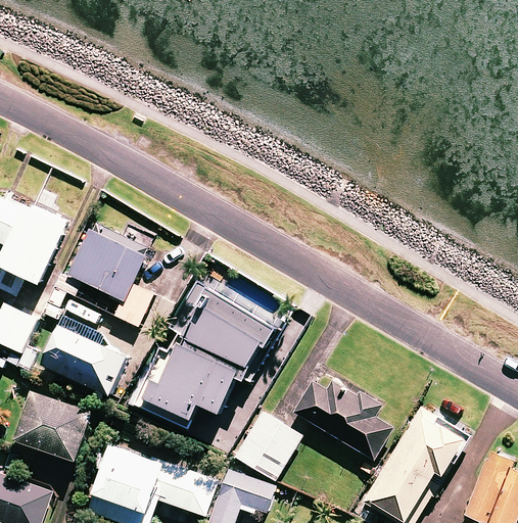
[(0,290),(15,297),(25,277),(39,284),(66,223),(25,204),(22,208),(0,197),(0,290)]
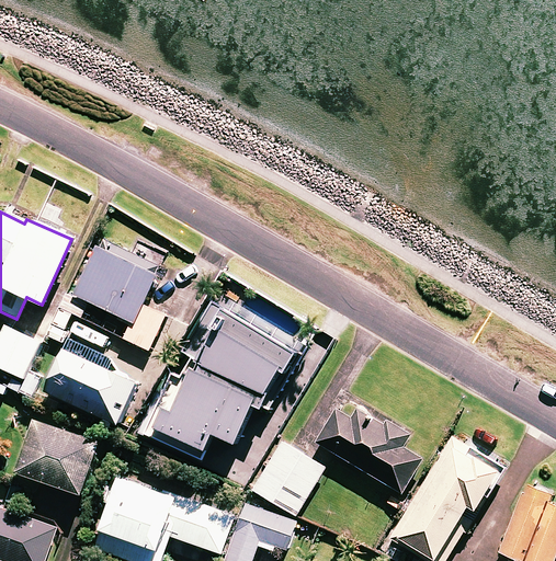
[(155,274),(97,245),(72,295),(129,322),(121,339),(146,351),(162,316),(140,305),(155,274)]
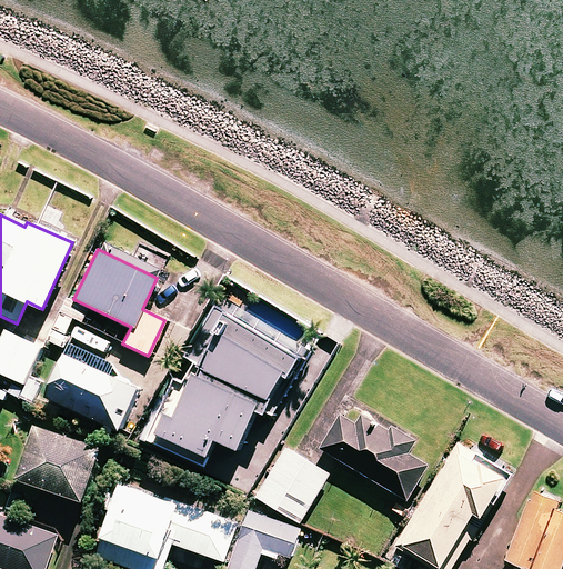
[(307,338),(214,295),(148,439),(202,465),(215,439),(238,449),(255,410),(263,413),(281,375),(289,378),(307,338)]
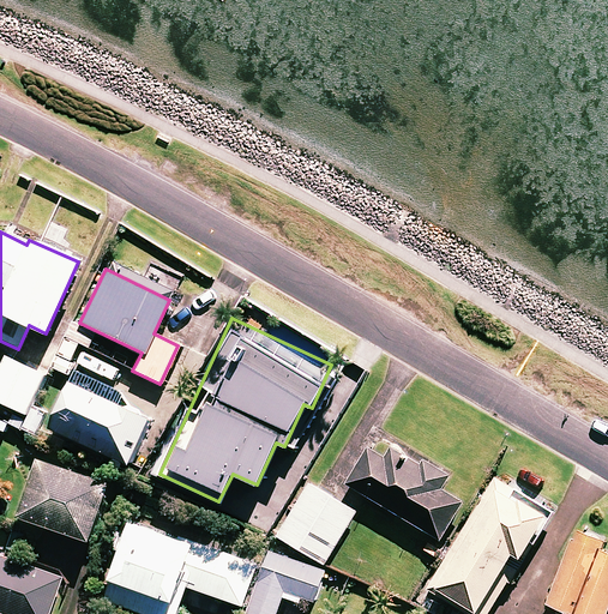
[(5,423),(31,434),(41,410),(30,405),(43,373),(2,356),(0,362),(0,403),(11,408),(5,423)]
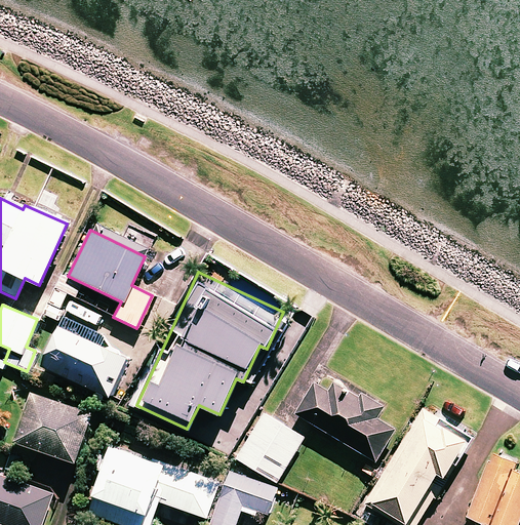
[(126,357),(61,327),(43,366),(109,396),(126,357)]
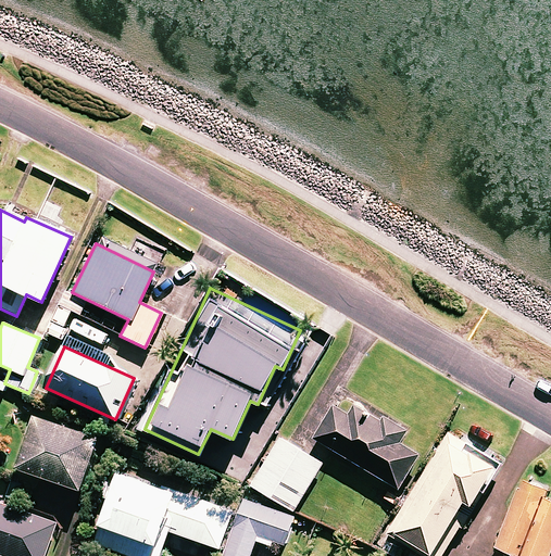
[(375,420),(336,396),(311,439),(396,489),(415,455),(396,443),(403,431),(377,416),(375,420)]
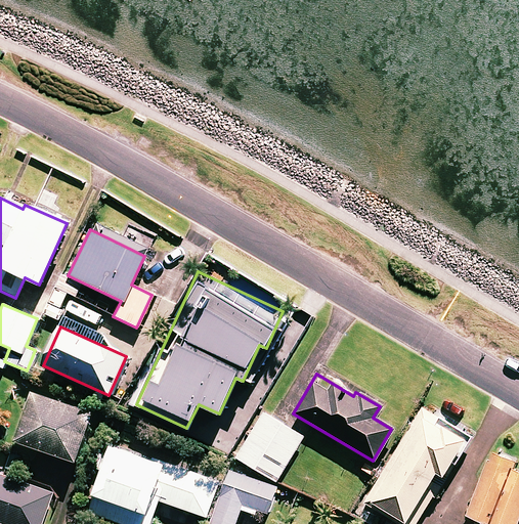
[(91,412),(32,392),(15,441),(75,462),(91,412)]
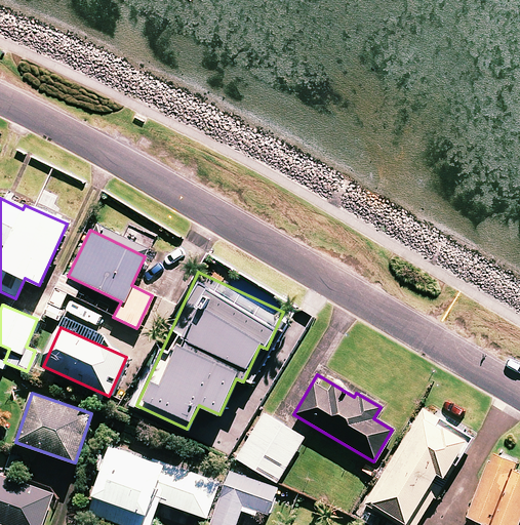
[(467,438),(421,409),(365,498),(405,523),(437,473),(443,477),(467,438)]
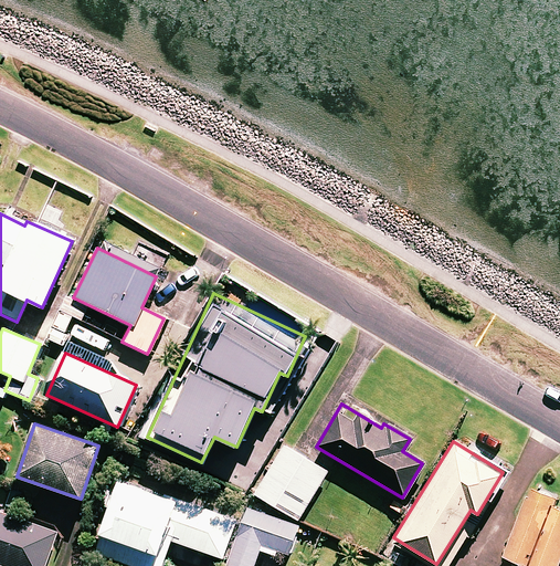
[(324,472),(281,447),(252,494),(295,520),(324,472)]
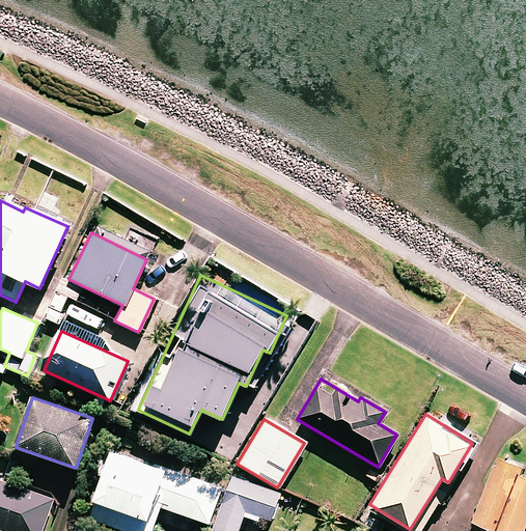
[(146,530),(168,471),(112,452),(89,519),(123,530),(146,530)]
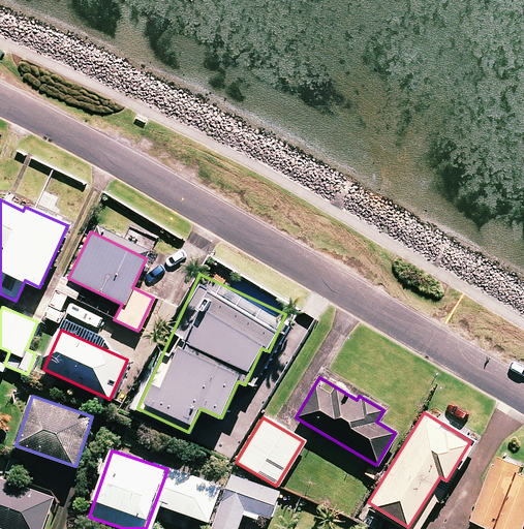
[(517,465),(495,456),(466,528),(521,528),(523,523),(523,475),(515,472),(517,465)]
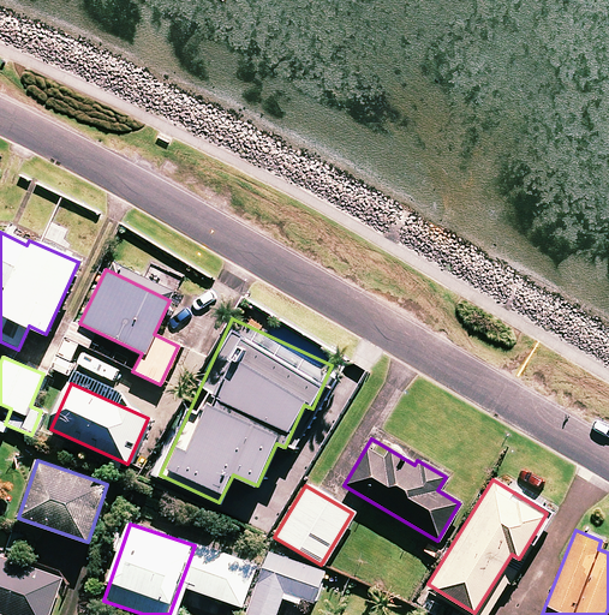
[(254,566),(203,548),(189,589),(238,607),(254,566)]
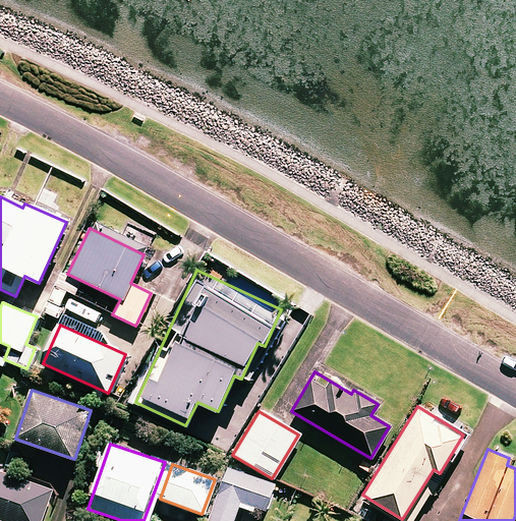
[(272,485),(226,468),(206,520),(230,520),(237,506),(261,515),(272,485)]
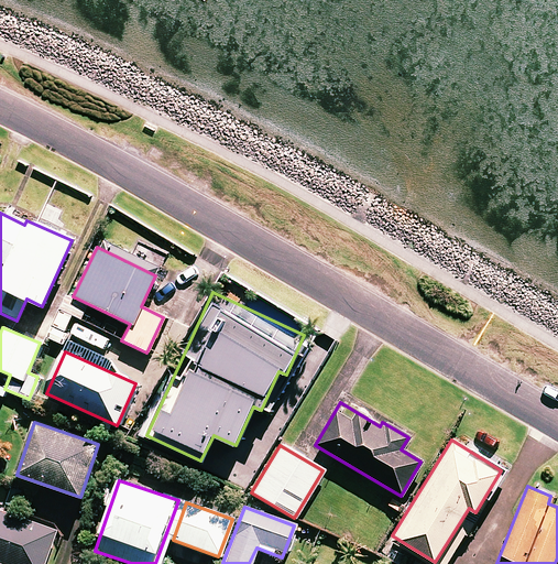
[(42,563),(54,531),(0,511),(0,562),(2,563),(42,563)]
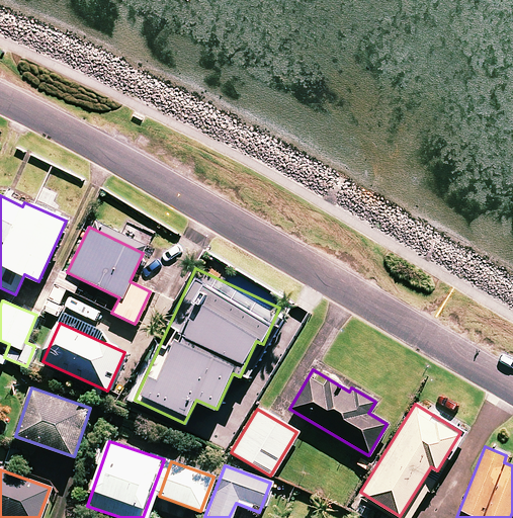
All buildings are outlined.
